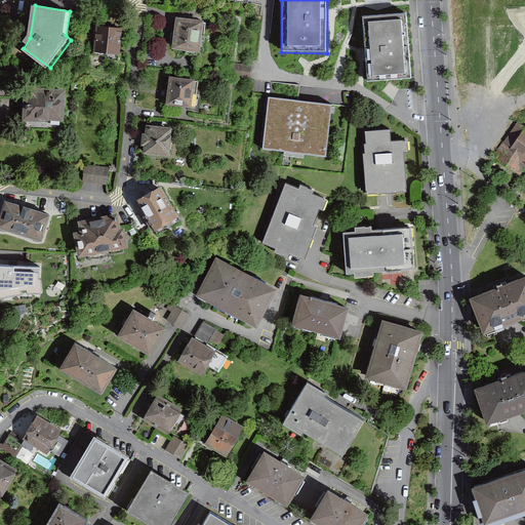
[(408,10),(362,13),(367,84),(414,81),(408,10)]
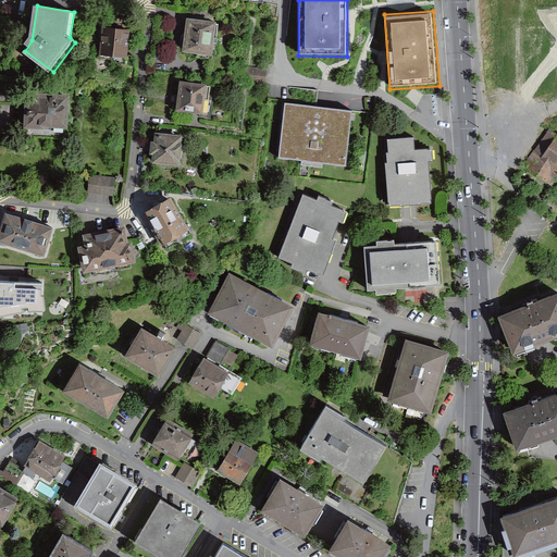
[(217,24),(186,21),(183,54),(213,58),(217,24)]
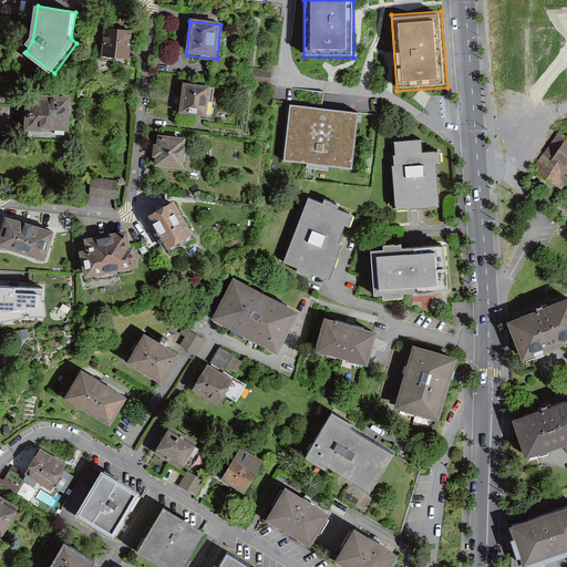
[(132,32),(104,30),(101,59),(129,61),(132,32)]
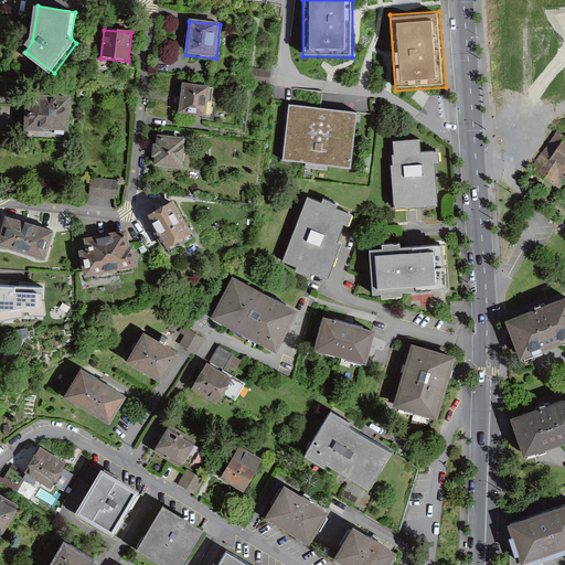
[(273,71),(251,70),(249,82),(272,84),(273,71)]
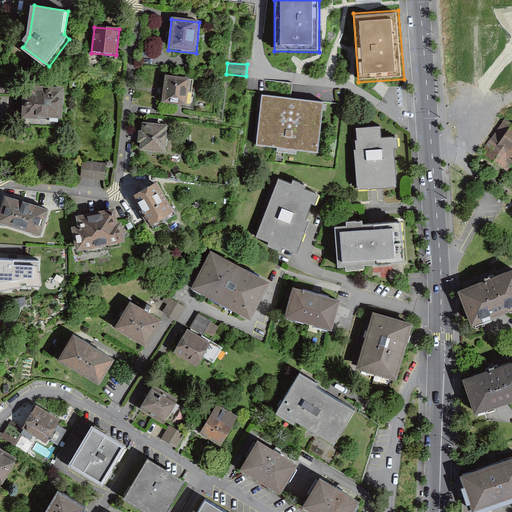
[(190,79),(165,77),(162,105),(187,107),(190,79)]
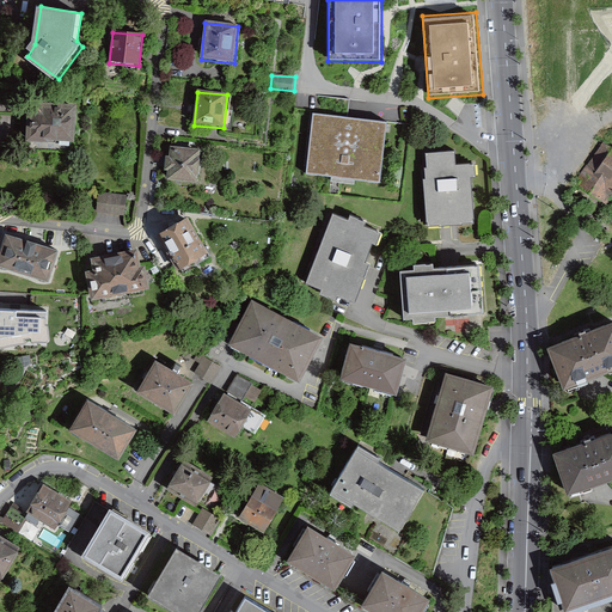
[(73,146),(74,108),(37,106),(37,111),(26,111),(25,144),(73,146)]
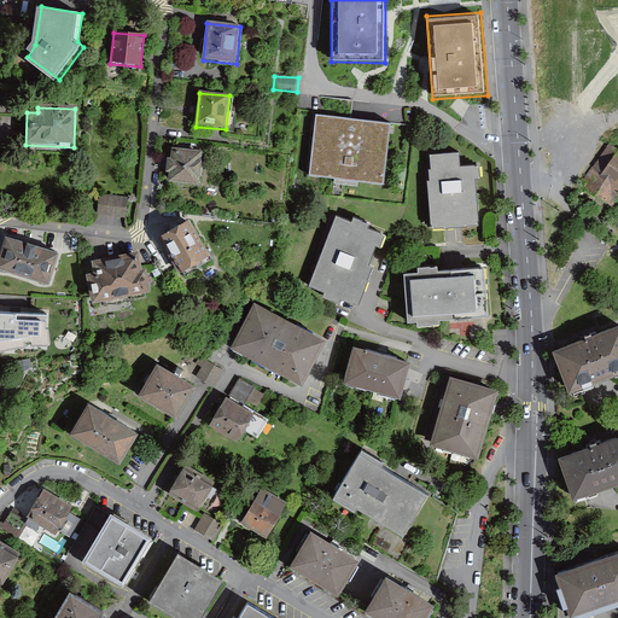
[(396,124),(314,116),(308,175),(389,185),(396,124)]
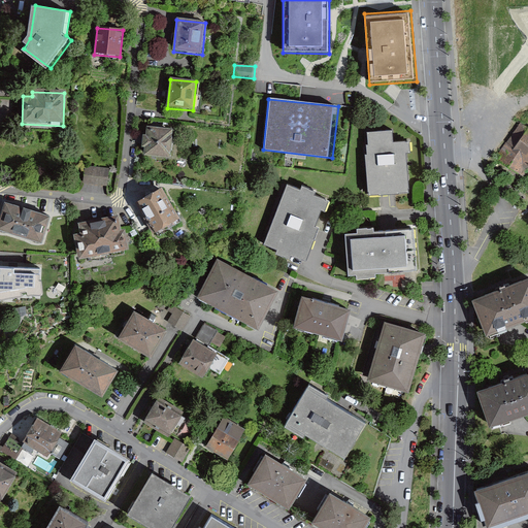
[(527,130),(521,125),(497,157),(521,175),(527,167),(527,168),(527,130)]
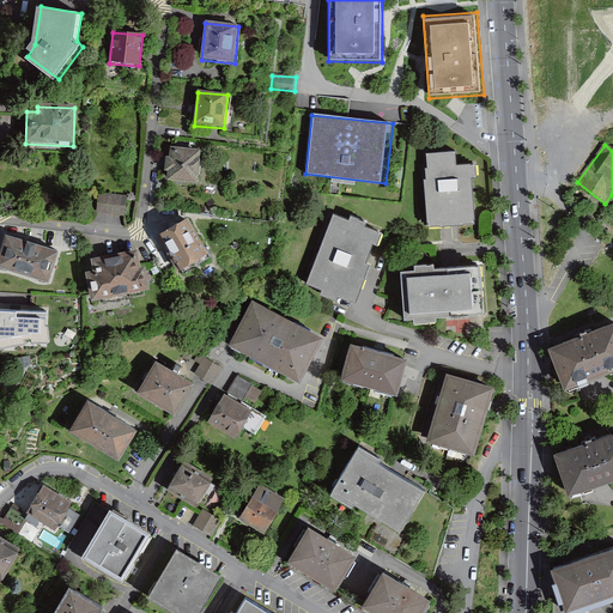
[(202,152),(171,149),(168,182),(199,186),(202,152)]
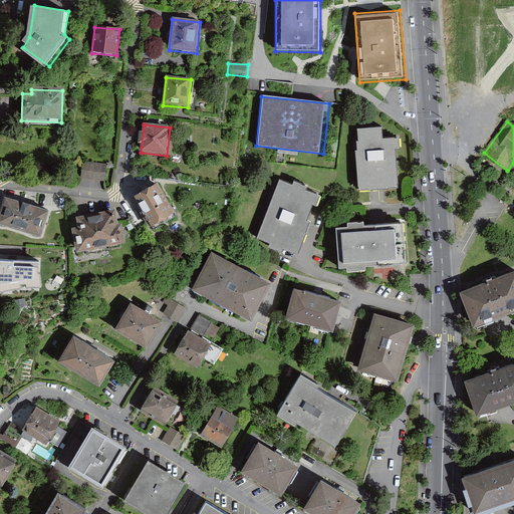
[(357,142),(360,191),(400,189),(397,150),(401,150),(401,139),(396,139),(384,140),(383,129),(358,131),(359,142),(357,142)]
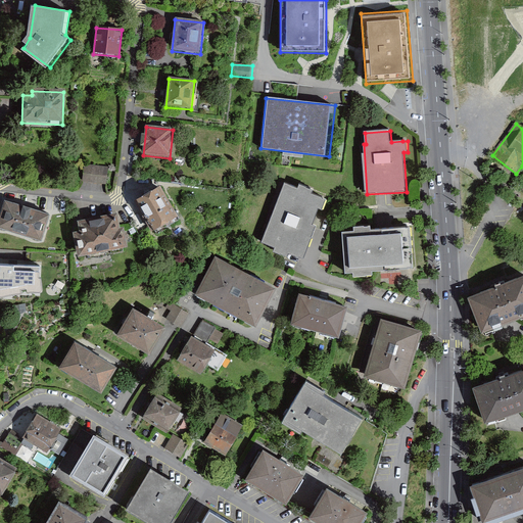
[(85,163),(83,180),(106,183),(107,183),(109,167),(85,163)]
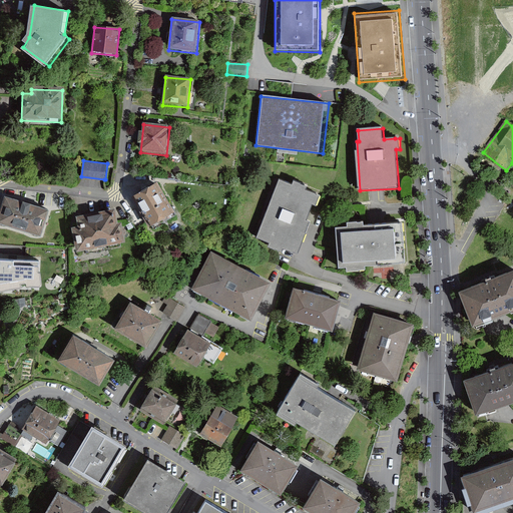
[(322,194),(279,178),(257,236),(299,253),(322,194)]
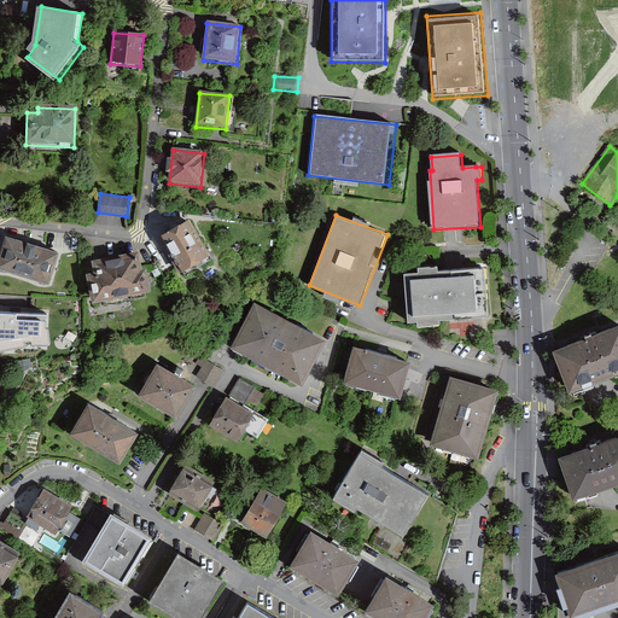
[(211,261),(190,223),(159,242),(181,279),(211,261)]
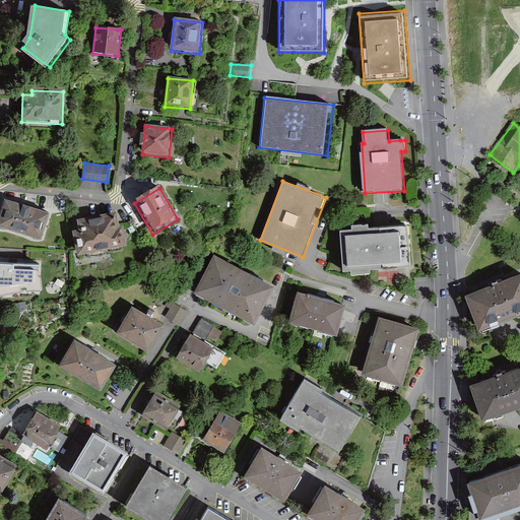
[(51,212),(6,199),(0,217),(0,226),(43,240),(51,212)]
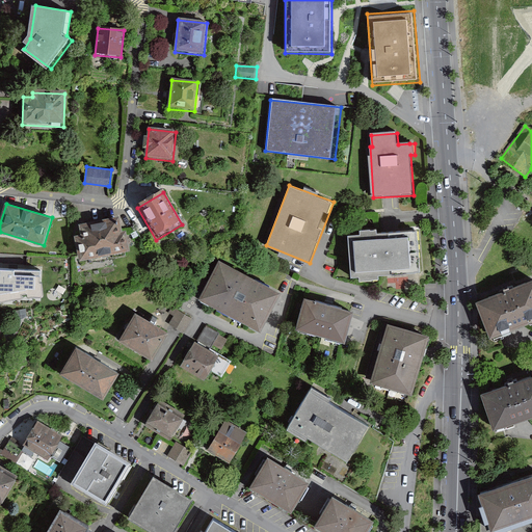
[(80,235),(84,255),(135,244),(131,224),(127,225),(124,210),(84,218),(86,229),(79,230),(80,235)]
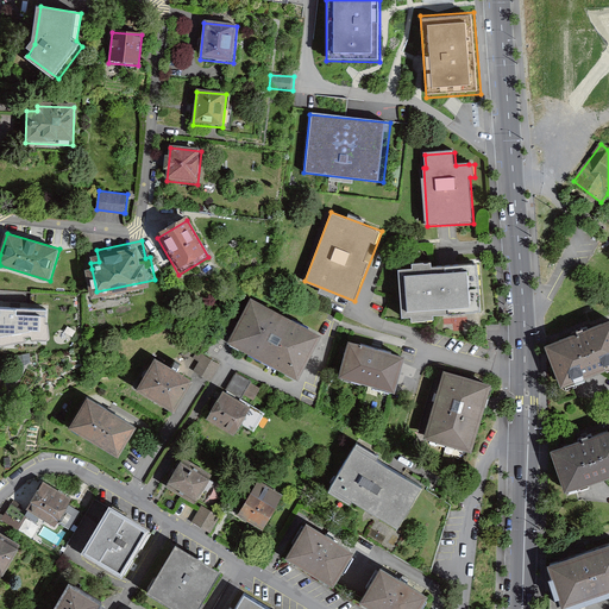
[(479,265),(402,271),(406,318),(483,312),(479,265)]
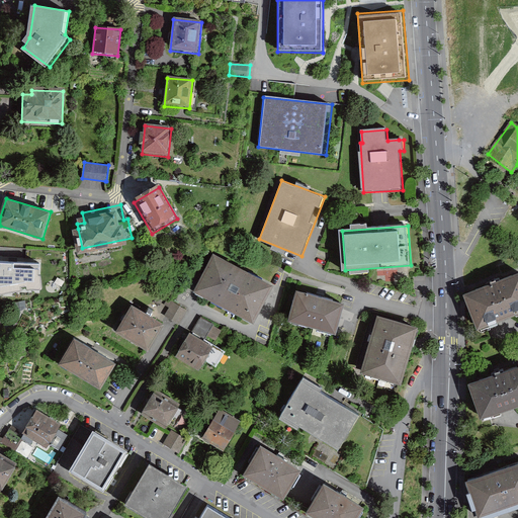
[(273,285),(213,254),(193,291),(253,323),(273,285)]
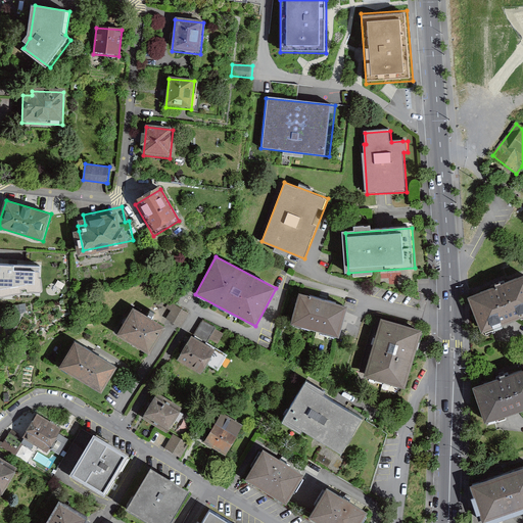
[(0,263),(0,293),(18,289),(32,289),(30,265),(0,263)]
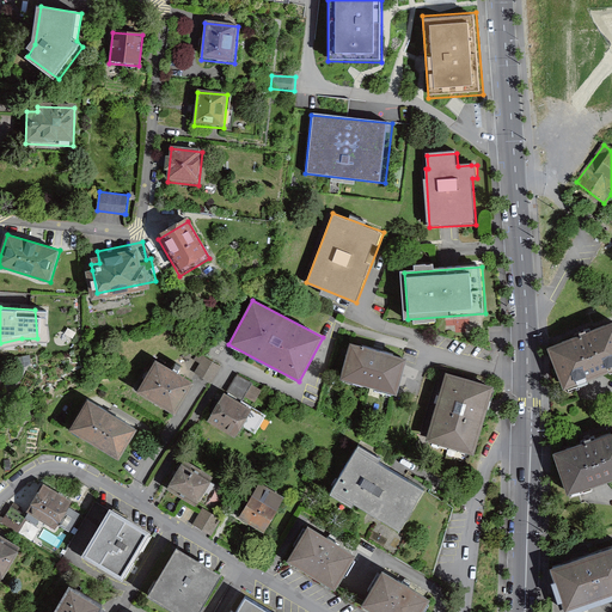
[(611,323),(550,347),(565,387),(604,373),(611,368),(611,323)]
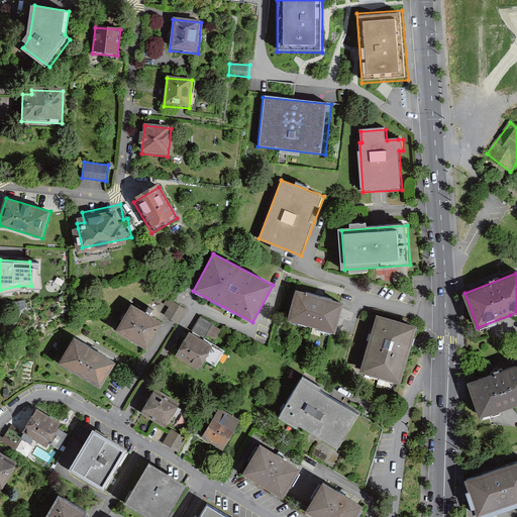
[(335,334),(343,303),(296,290),(287,321),(335,334)]
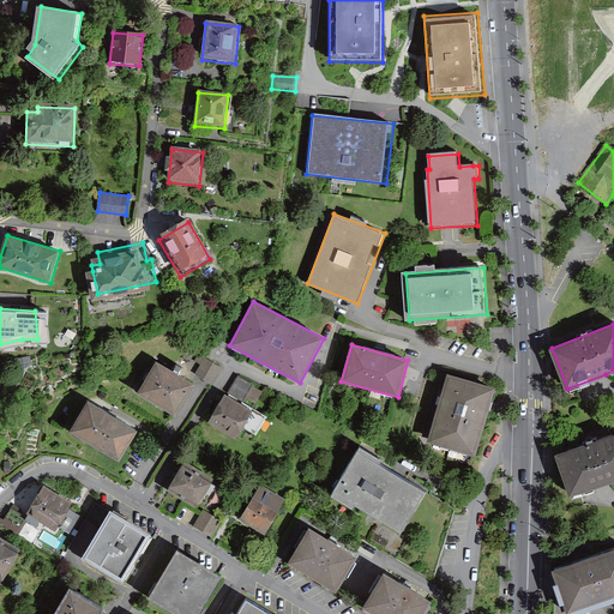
[(200,353),(197,359),(203,362),(197,372),(215,383),(224,366),(200,353)]
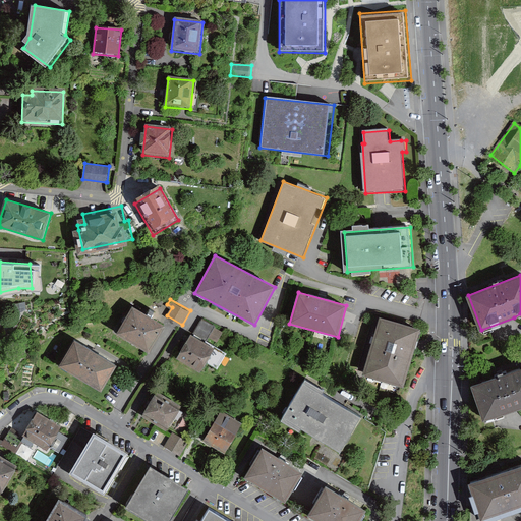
[(153,351),(168,325),(135,305),(120,332),(153,351)]
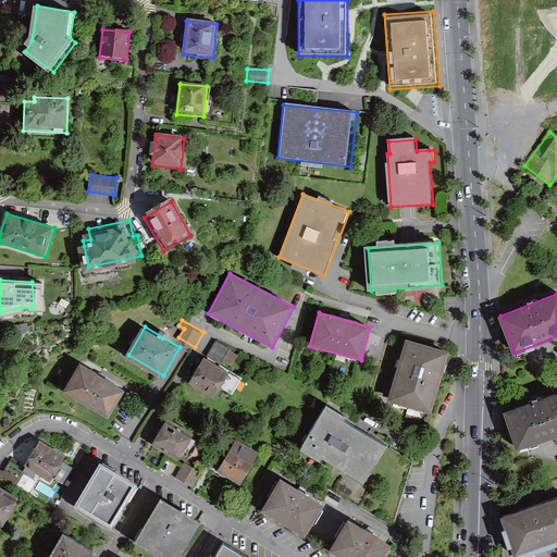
[(433,411),(452,349),(406,337),(388,399),(433,411)]
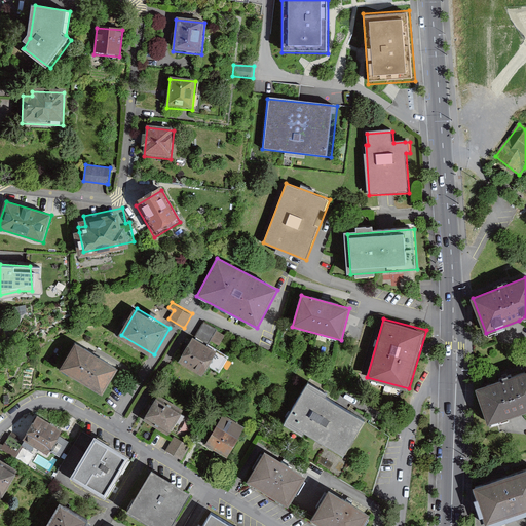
[(197,334),(183,358),(209,373),(222,349),(197,334)]
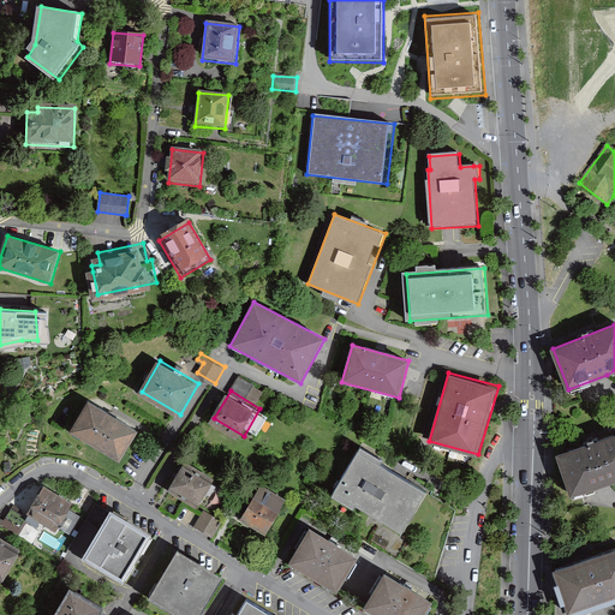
[(88,398),(70,428),(123,458),(141,427),(88,398)]
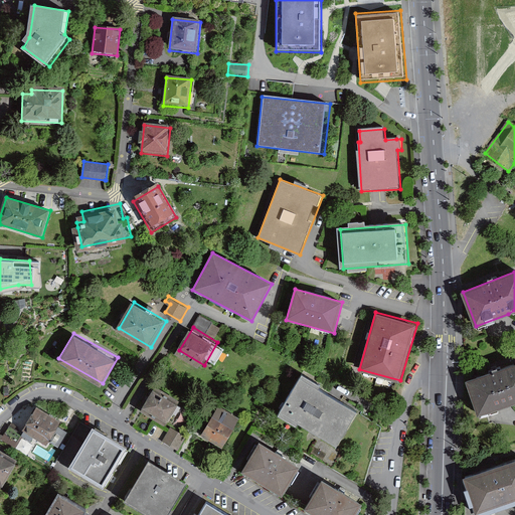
[(514,365),(468,381),(479,415),(514,403),(514,365)]
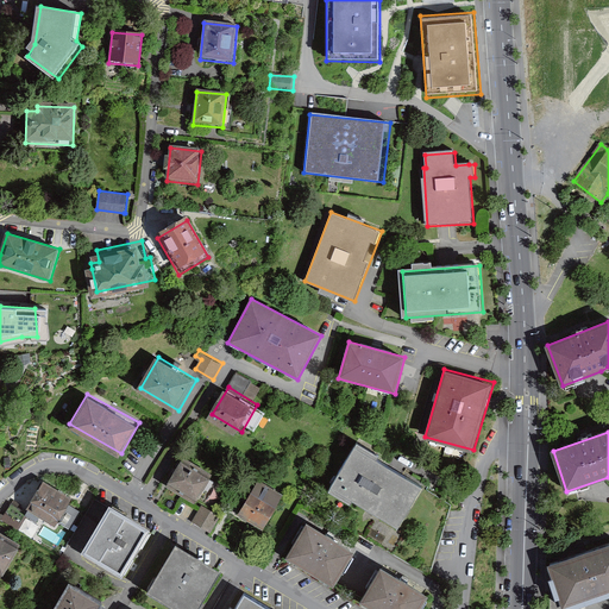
[(358,447),(333,490),(377,516),(400,531),(426,488),(358,447)]
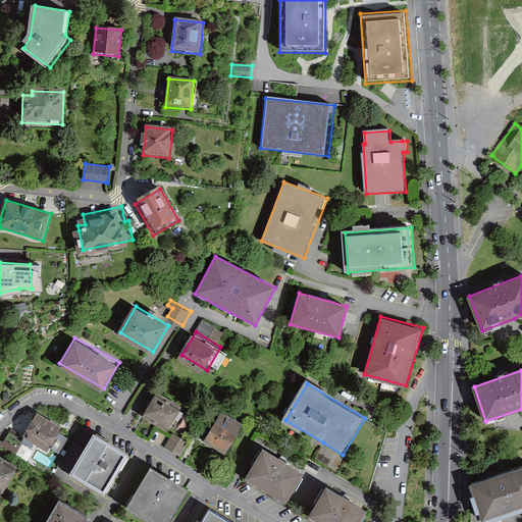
[(189,403),(161,388),(146,414),(173,428),(189,403)]
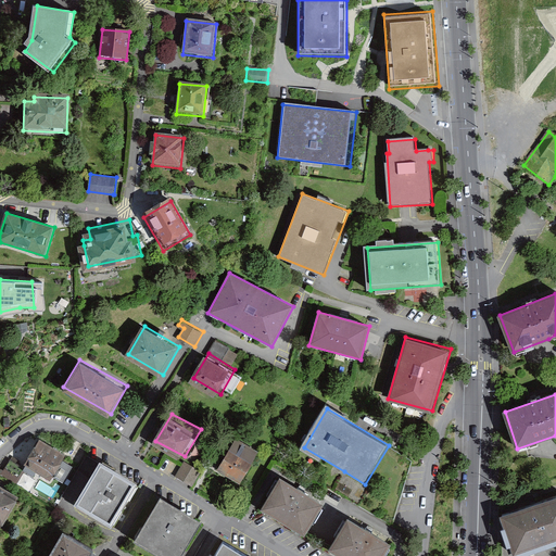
[(223,467),(245,480),(263,450),(240,438),(223,467)]
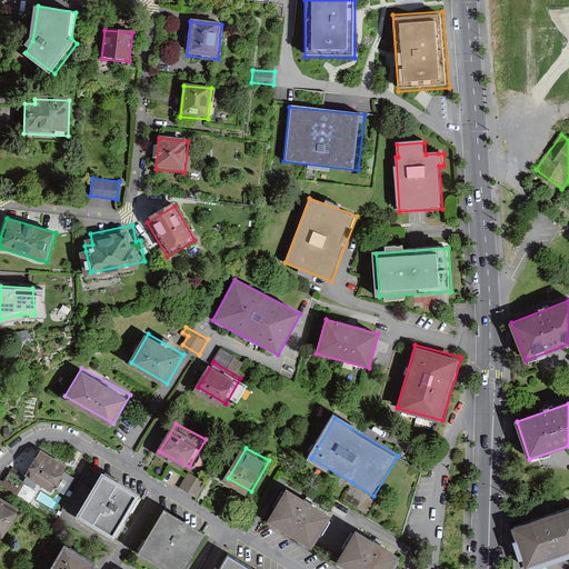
[(52,492),(68,467),(40,449),(25,476),(52,492)]
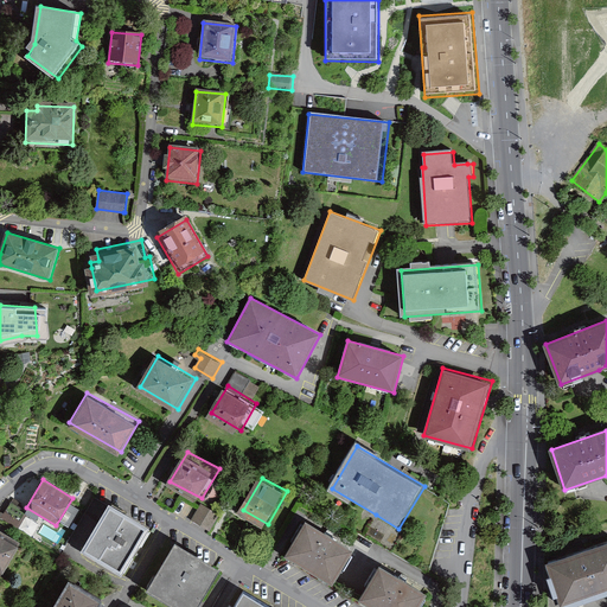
[(398,529),(376,515),(363,536),(430,575),(452,502),(425,486),(398,529)]
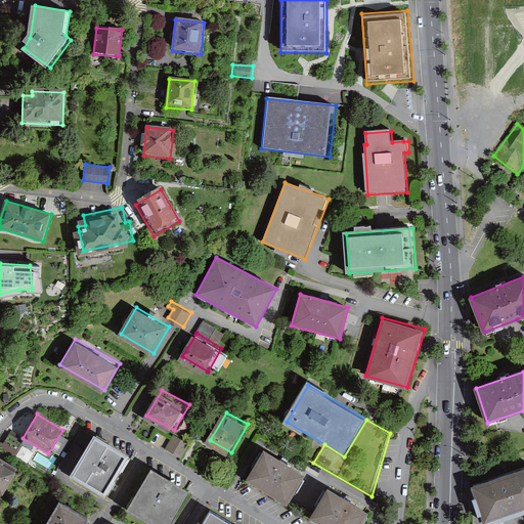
[(173,435),(166,450),(182,457),(189,442),(173,435)]
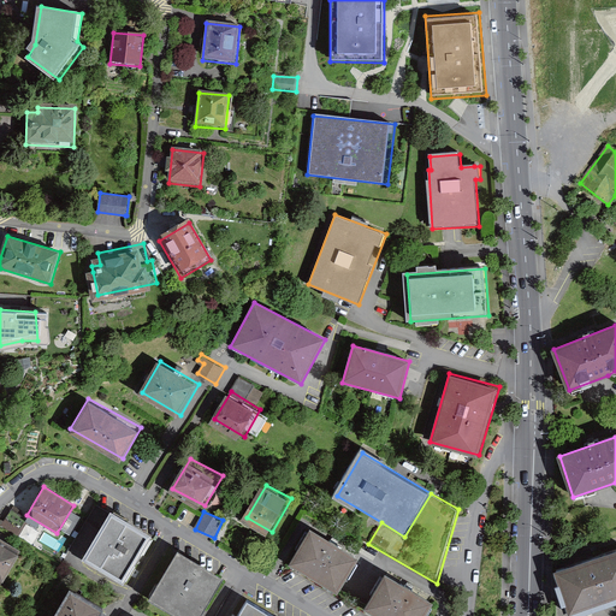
[(128,585),(155,537),(113,513),(86,560),(128,585)]
